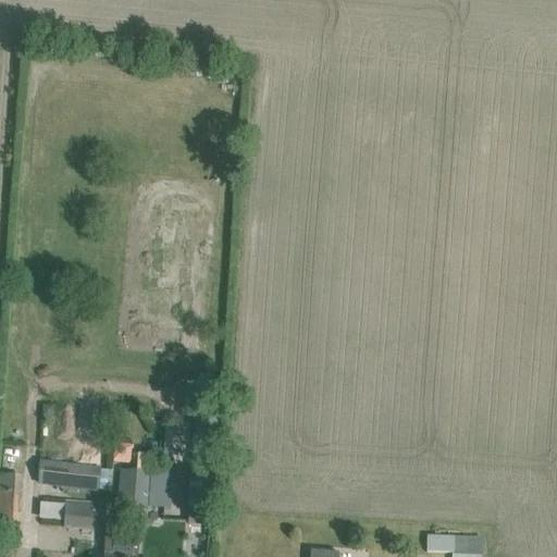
[(193,462),(188,510),(211,512),(217,463),(218,403),(195,401),(193,462)]
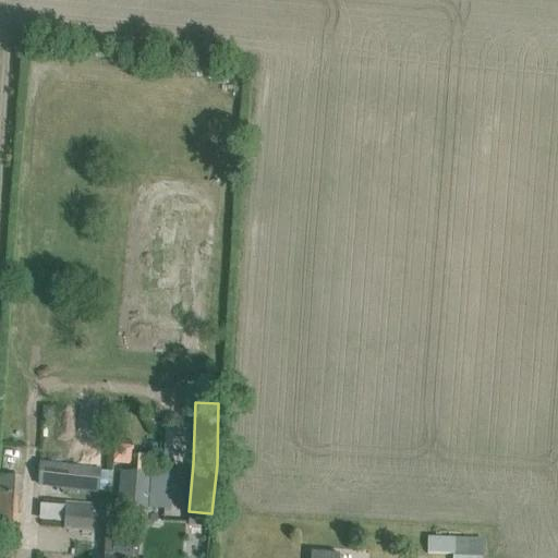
[(134,447),(116,444),(113,463),(132,465),(131,472),(120,471),(117,510),(149,512),(154,473),(152,473),(152,456),(133,455),(134,447)]
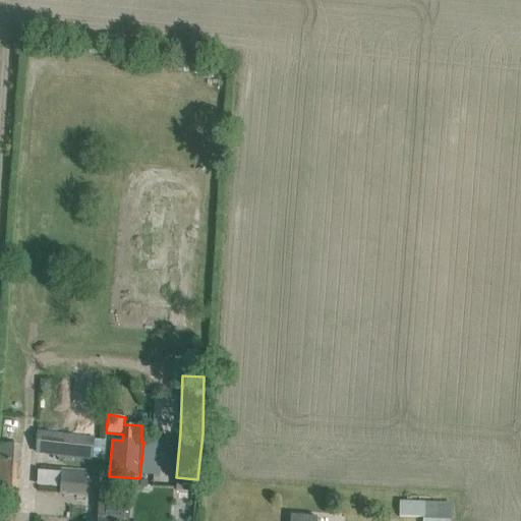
[(94,438),(35,430),(32,452),(92,459),(94,438)]
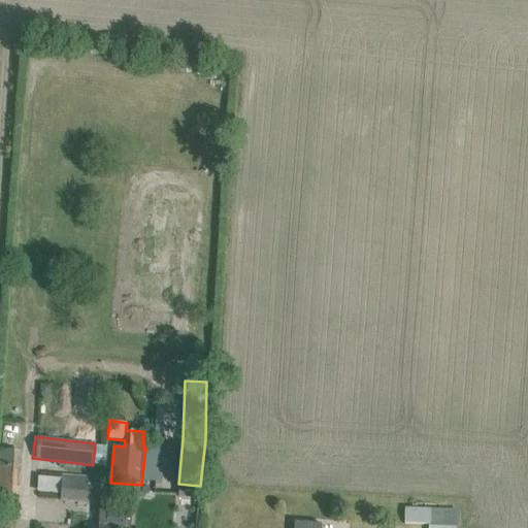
[(1,452),(0,461),(0,518),(17,519),(22,454),(1,452)]
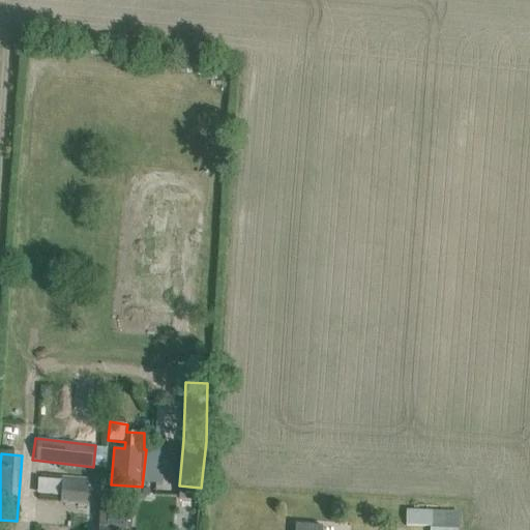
[(63,480),(61,501),(105,504),(107,478),(63,475),(63,480)]
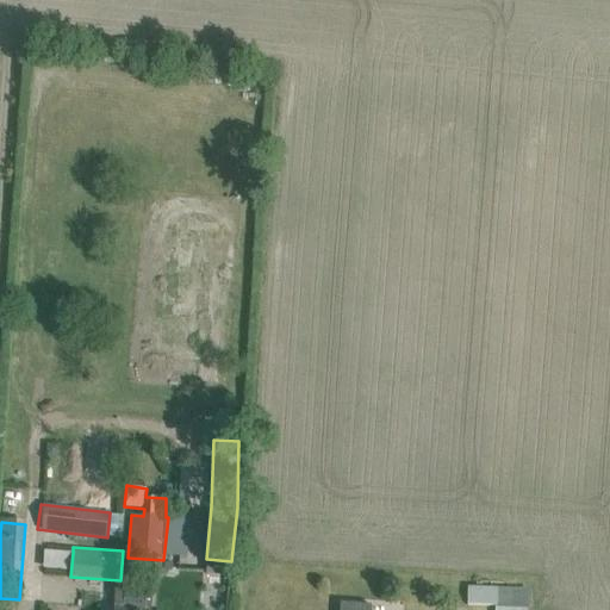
[(467,598),(467,604),(496,607),(497,589),(468,587),(467,598)]
